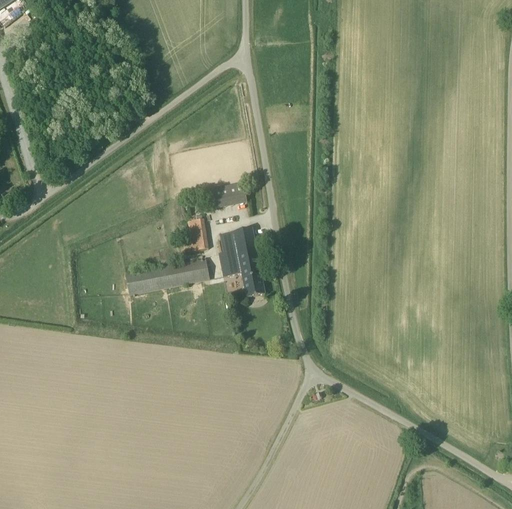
[(243,182),(233,184),(211,188),(214,208),(247,202),(243,182)]
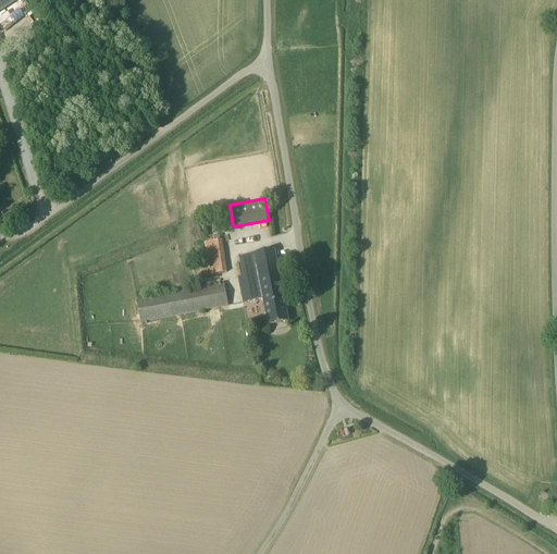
[(226,270),(222,237),(196,241),(200,273),(226,270)]
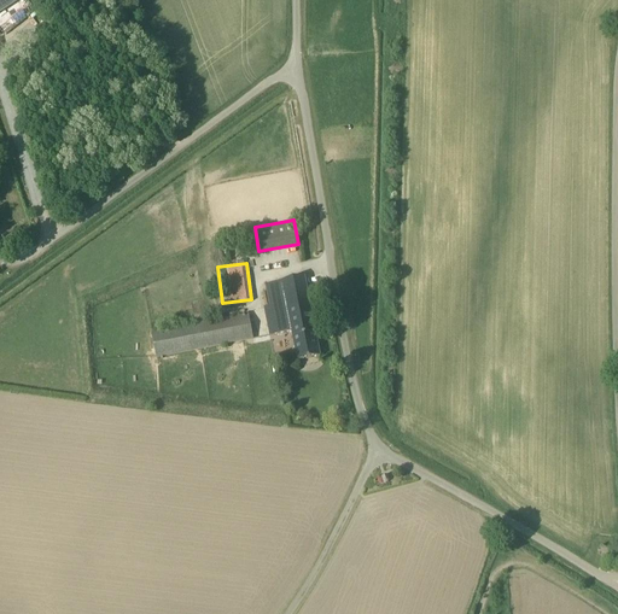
[(320,354),(304,274),(264,282),(269,304),(263,305),(269,333),(291,328),(297,358),(320,354)]
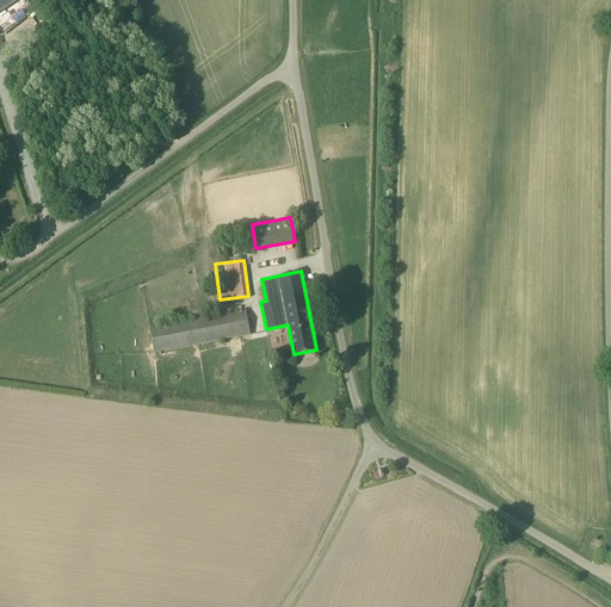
[(245,308),(149,327),(155,352),(251,333),(245,308)]
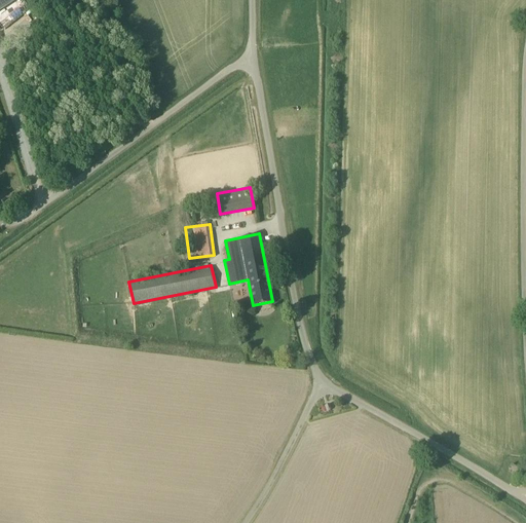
[(519,467),(512,462),(509,467),(517,472),(519,467)]
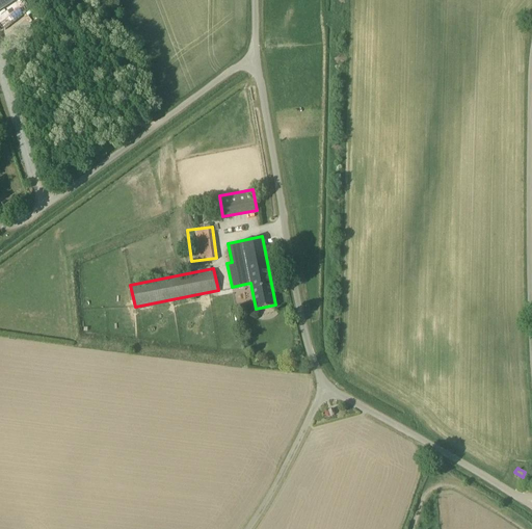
All buildings are outlined.
